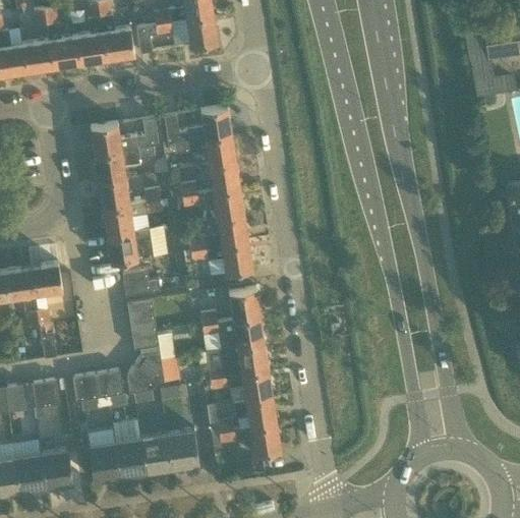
[(80,63),(108,59),(99,0),(87,2),(90,18),(89,18),(91,34),(76,36),(80,63)]
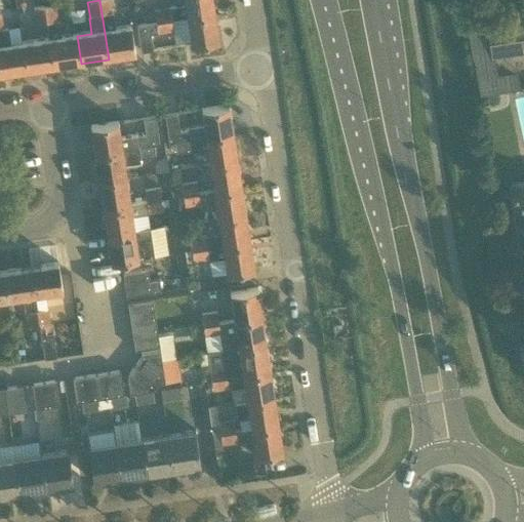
[(110,0),(102,0),(99,0),(109,59),(135,55),(131,28),(115,31),(110,0)]
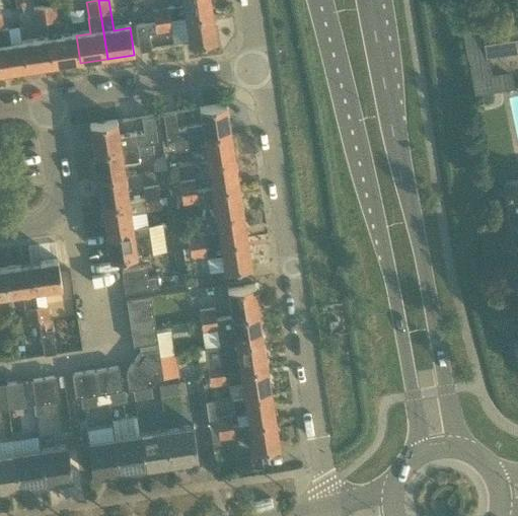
[(187,19),(213,15),(211,0),(182,0),(185,7),(168,10),(152,13),(154,23),(170,21),(187,19)]
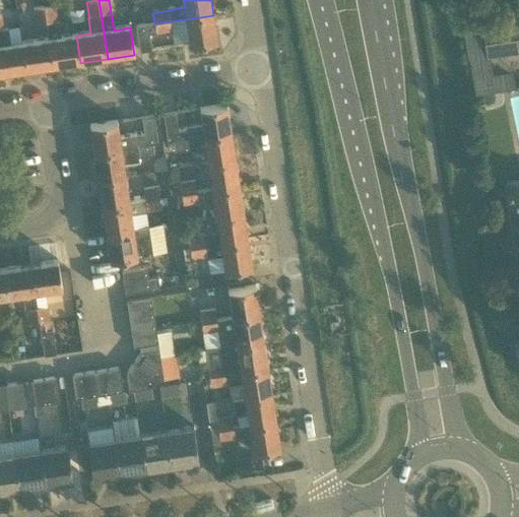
[(56,7),(45,9),(47,24),(49,40),(54,67),(80,63),(76,36),(61,39),(56,7)]
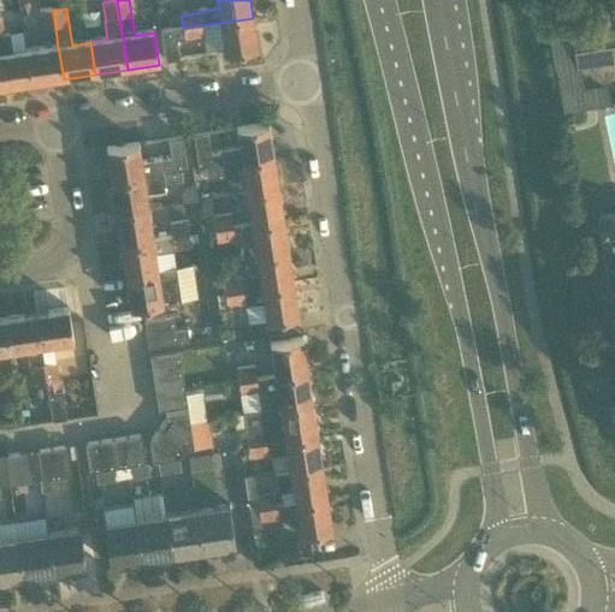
[(42,31),(55,29),(53,11),(40,13),(42,31)]
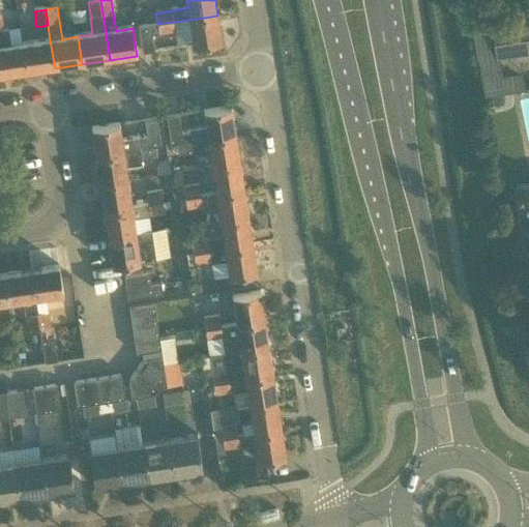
[(528,13),(491,20),(471,23),(480,97),(506,94),(501,58),(528,53),(528,13)]
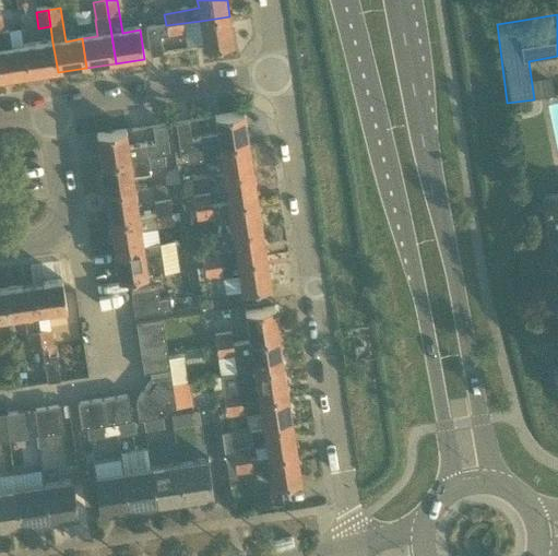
[(0,81),(28,77),(24,47),(11,49),(9,33),(4,33),(2,16),(0,16),(0,81)]
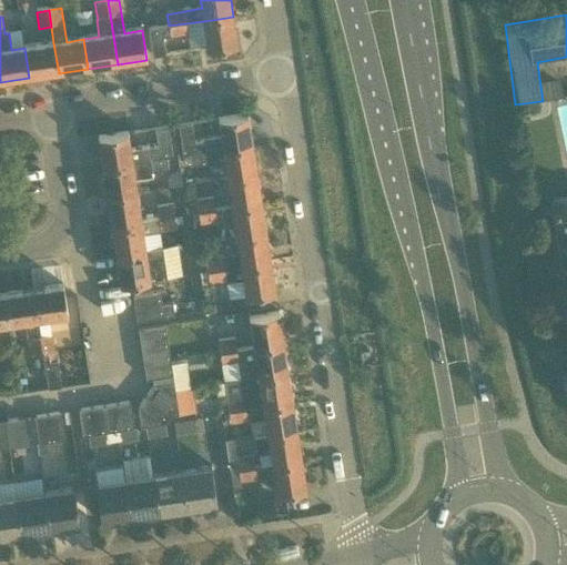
[(233,17),(204,21),(209,51),(239,47),(233,17)]
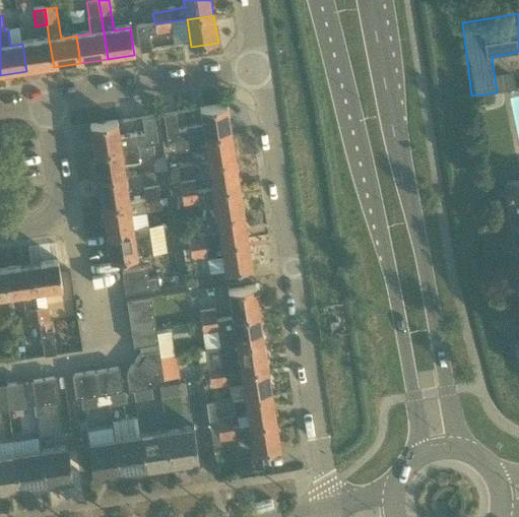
[(171,21),(154,23),(154,25),(136,27),(140,54),(152,52),(150,36),(156,35),(156,36),(172,33),(171,21)]
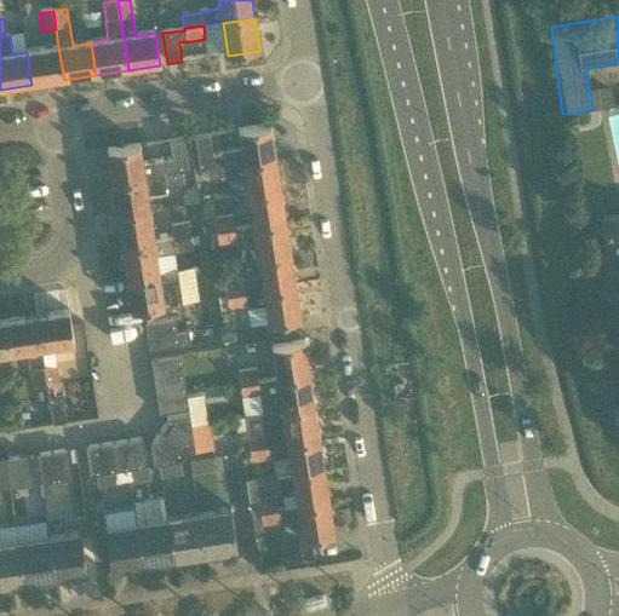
[(58,47),(27,52),(32,85),(64,80),(58,47)]
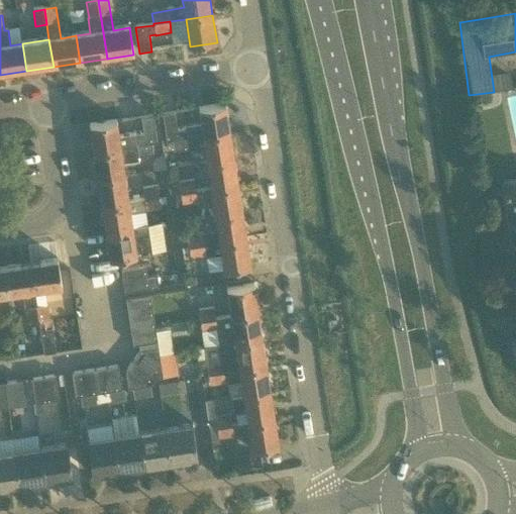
[(204,136),(230,132),(226,105),(200,110),(202,126),(186,129),(186,130),(177,131),(174,114),(164,115),(168,142),(173,141),(204,136)]
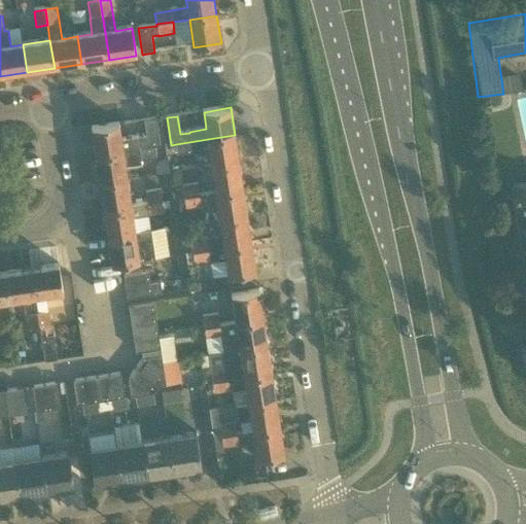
[(92,129),(96,156),(154,147),(160,146),(155,119),(144,121),(147,137),(121,141),(119,125),(92,129)]
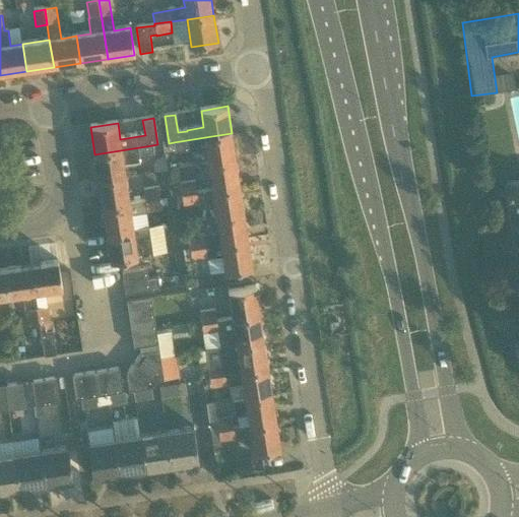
[(209,165),(236,160),(232,133),(205,137),(174,142),(176,152),(191,150),(191,152),(207,149),(209,165)]
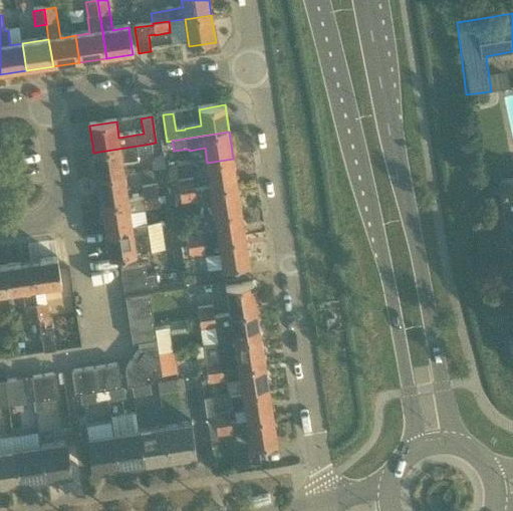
[(124,175),(122,164),(139,162),(138,157),(153,155),(151,144),(93,153),(97,179),(124,175)]
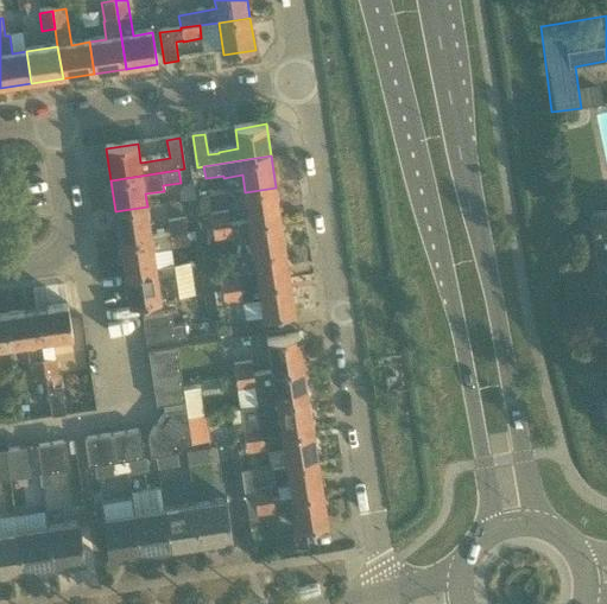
[(250,223),(282,218),(276,188),(245,192),(250,223)]
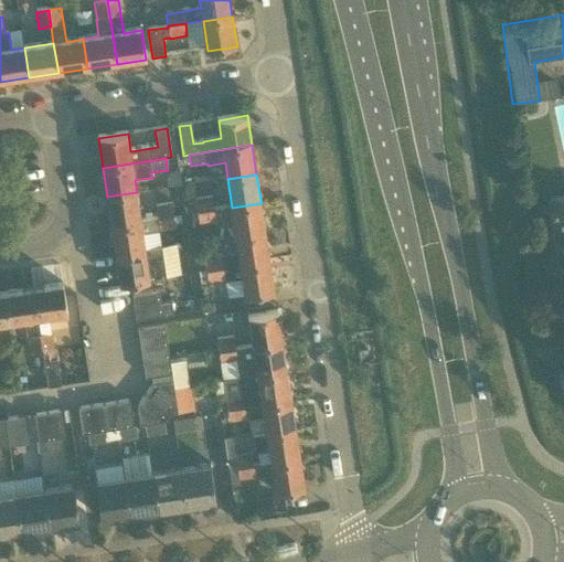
[(112,226),(141,222),(137,192),(107,197),(112,226)]
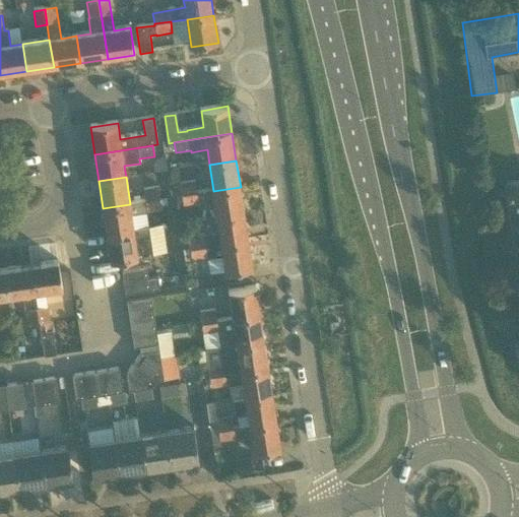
[(182,196),(197,194),(196,183),(180,185),(182,196)]
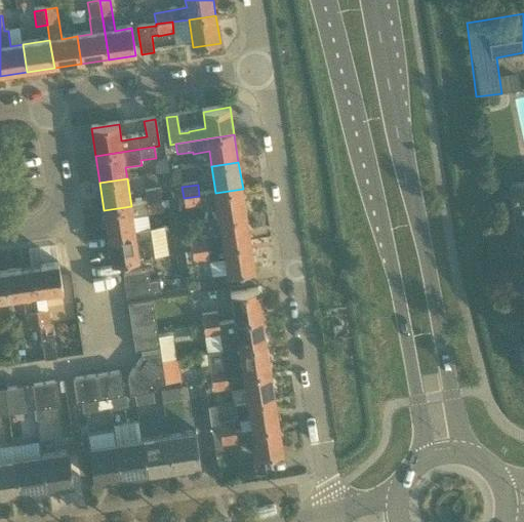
[(247,216),(243,189),(215,193),(219,221),(247,216)]
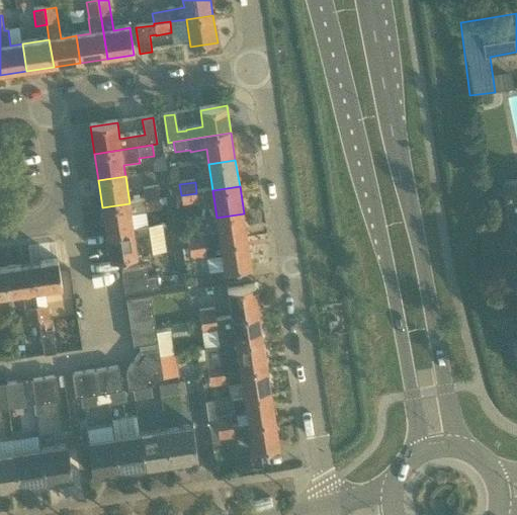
[(145,201),(161,199),(159,188),(143,190),(145,201)]
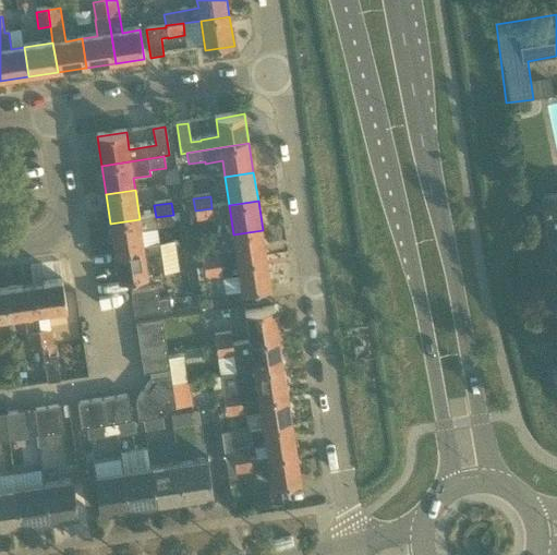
[(214,220),(212,208),(195,210),(197,222),(214,220)]
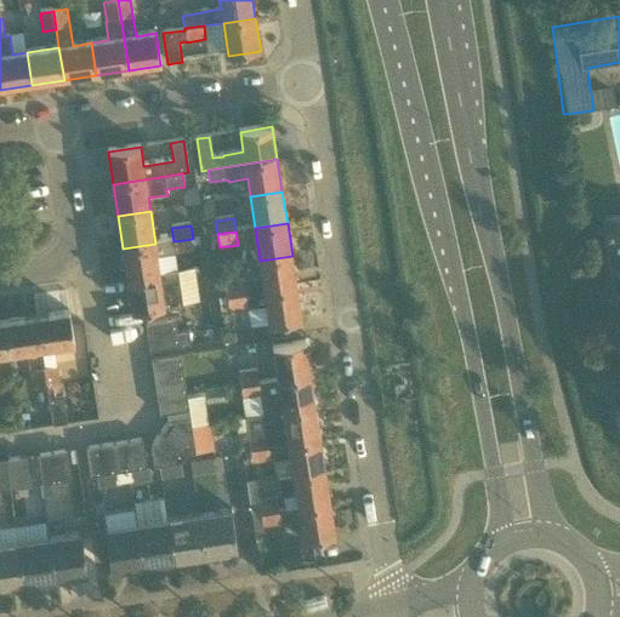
[(128,281),(161,276),(158,257),(194,252),(193,239),(174,241),(174,243),(157,245),(155,244),(123,249),(128,281)]
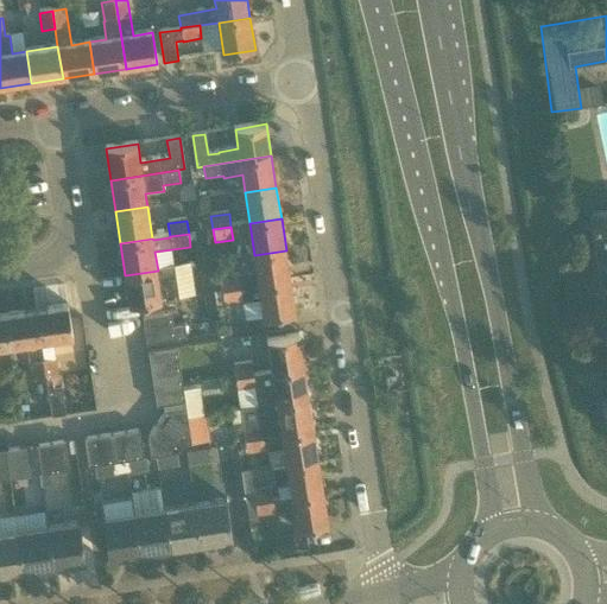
[(291,281),(286,250),(254,255),(258,273),(220,279),(222,292),(291,281)]
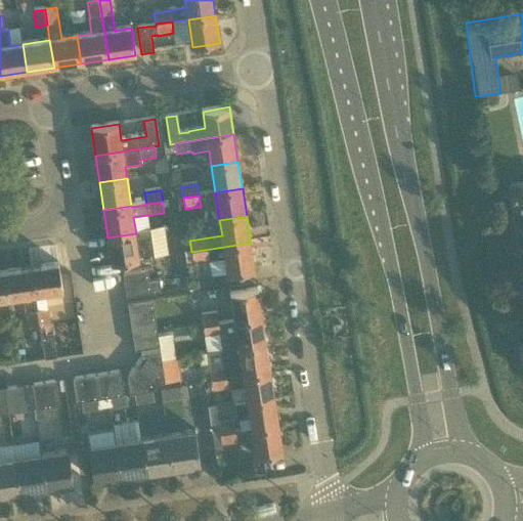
[(112,265),(122,263),(140,259),(154,257),(149,231),(136,233),(107,237),(112,265)]
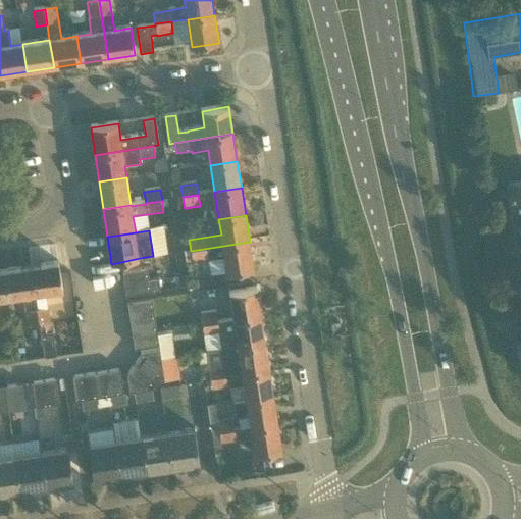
[(208,260),(224,258),(227,273),(254,269),(250,242),(191,251),(193,262),(208,260)]
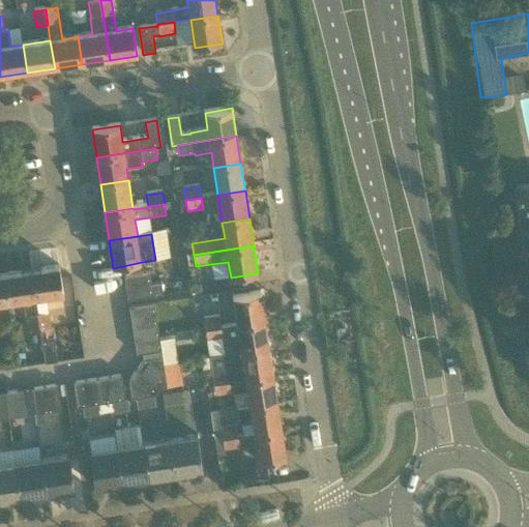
[(64,295),(59,267),(32,272),(40,331),(46,364),(57,363),(54,339),(52,339),(51,330),(52,329),(47,298),(64,295)]
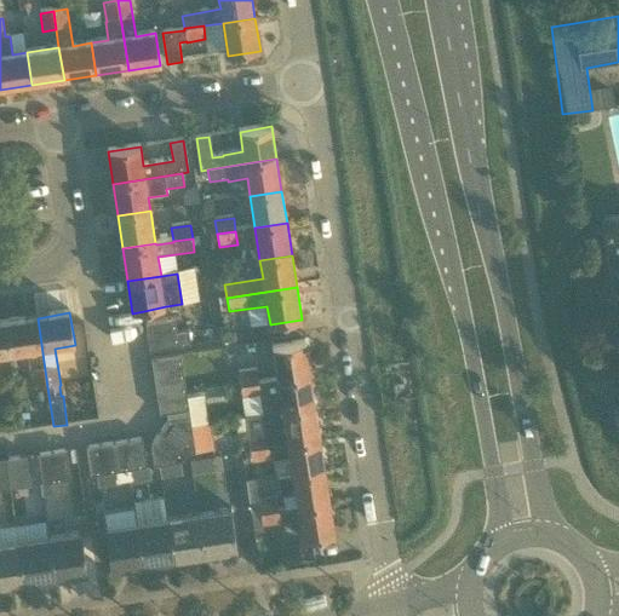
[(5,323),(10,355),(27,352),(30,370),(34,390),(47,387),(38,318),(5,323)]
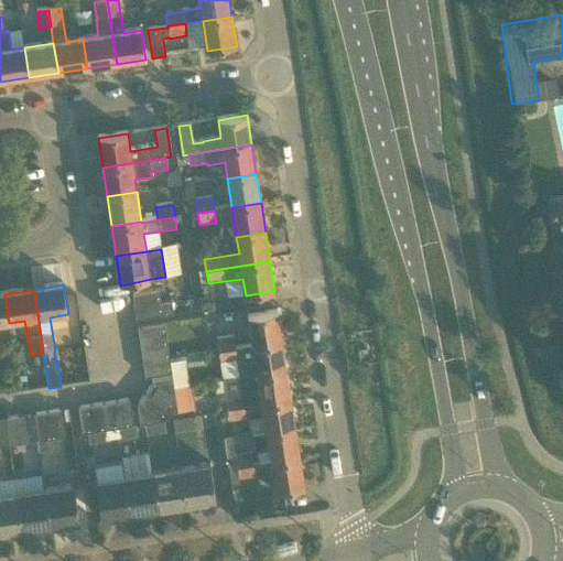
[(159,292),(133,295),(134,309),(161,305),(159,292)]
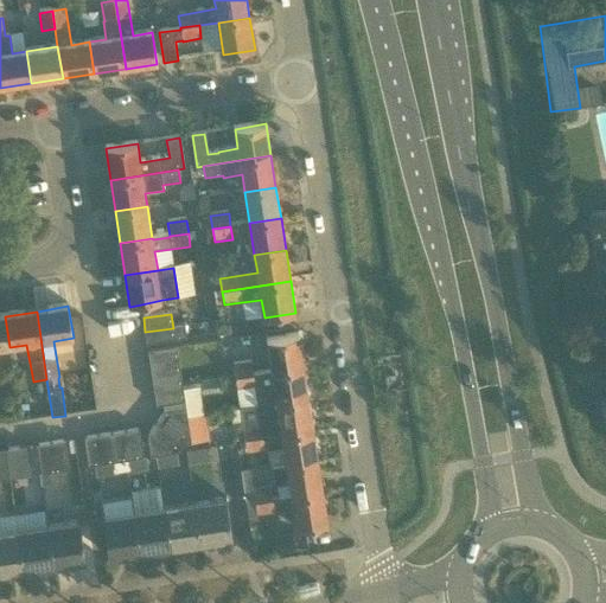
[(0,348),(10,347),(5,316),(0,316),(0,348)]
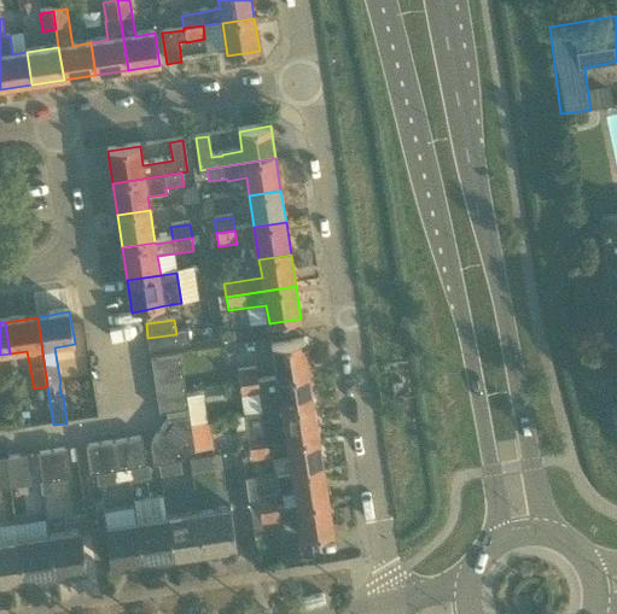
[(188,332),(176,334),(147,338),(150,352),(190,345),(188,332)]
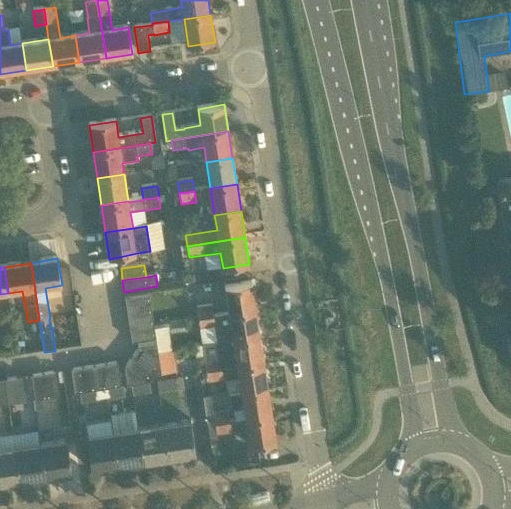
[(252,283),(241,285),(225,288),(229,315),(256,310),(252,283)]
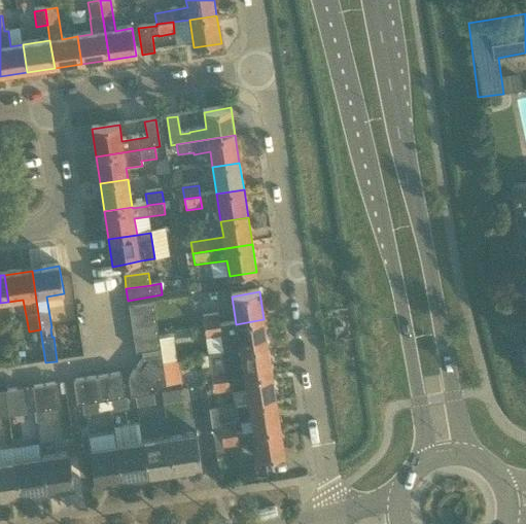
[(153,303),(129,307),(131,318),(155,315),(153,303)]
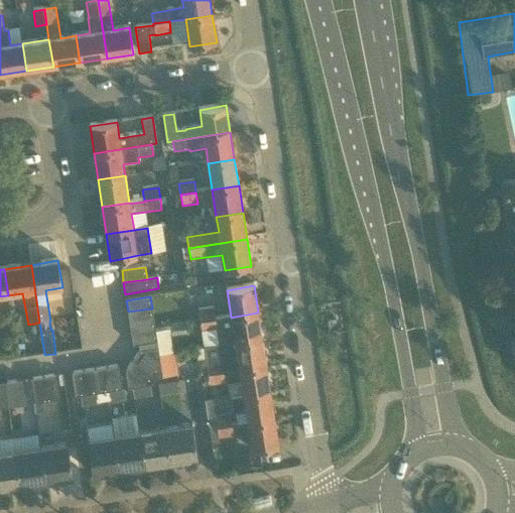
[(152,308),(128,311),(130,324),(154,319),(152,308)]
